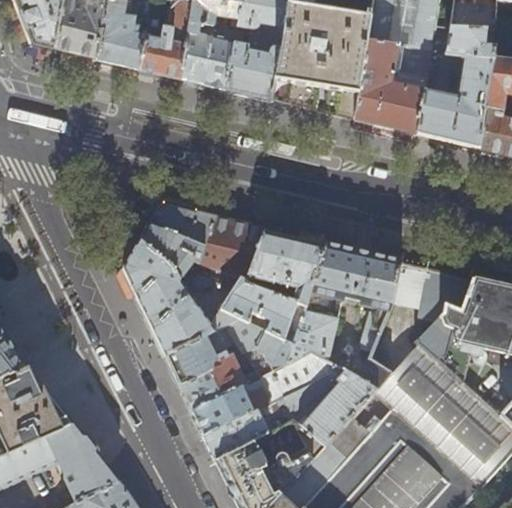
[(20,0),(36,41),(46,43),(55,45),(61,0),(20,0)]
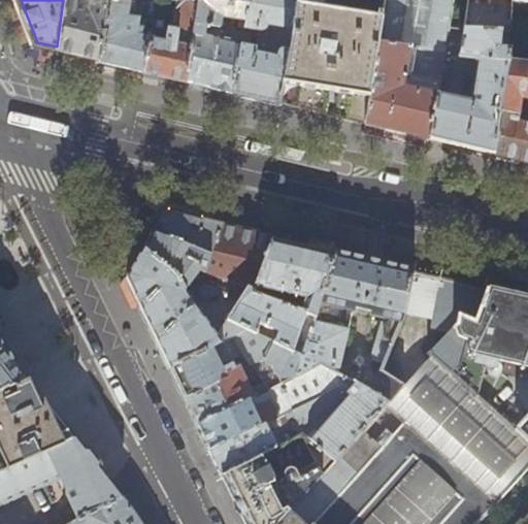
[(63,0),(57,46),(57,48),(60,50),(99,59),(107,0),(63,0)]
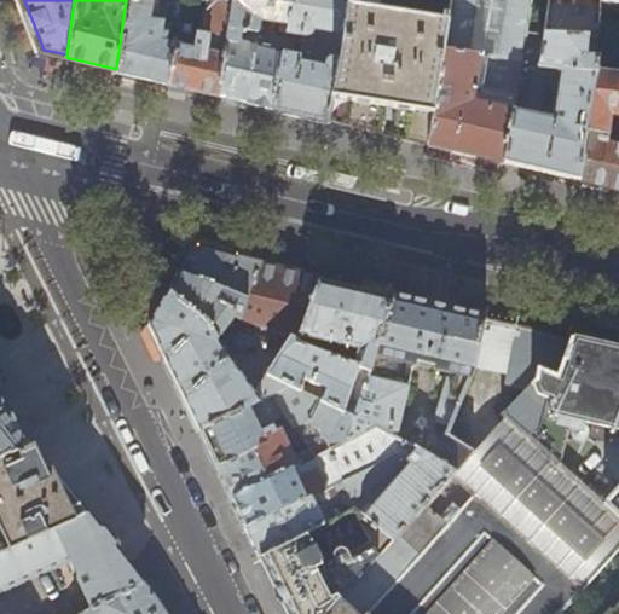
[(179,22),(180,0),(126,0),(116,69),(142,74),(168,81),(178,39),(178,32),(171,30),(169,36),(158,34),(162,16),(149,13),(150,6),(171,10),(171,25),(179,25),(179,22)]
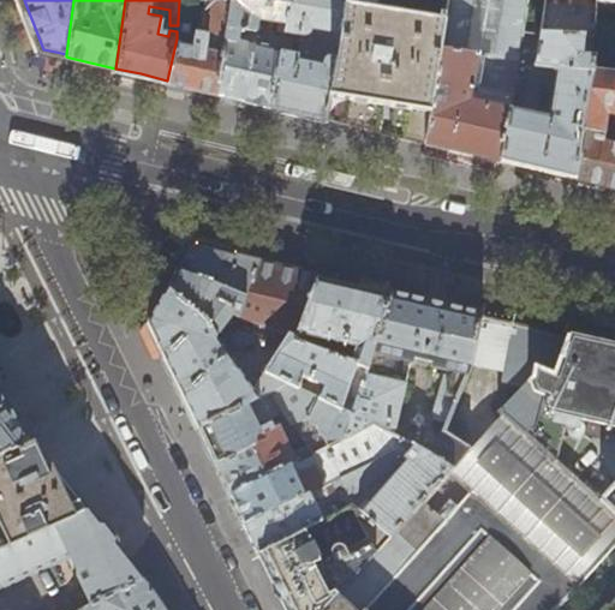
[(218,91),(231,0),(204,0),(201,27),(178,22),(178,25),(177,31),(177,39),(167,81),(193,87),(218,91)]
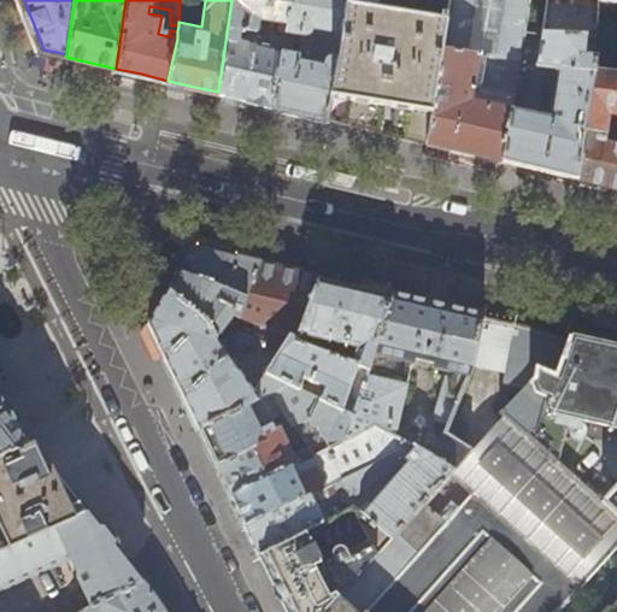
[(231,0),(218,92),(225,94),(329,118),(346,0),(231,0)]
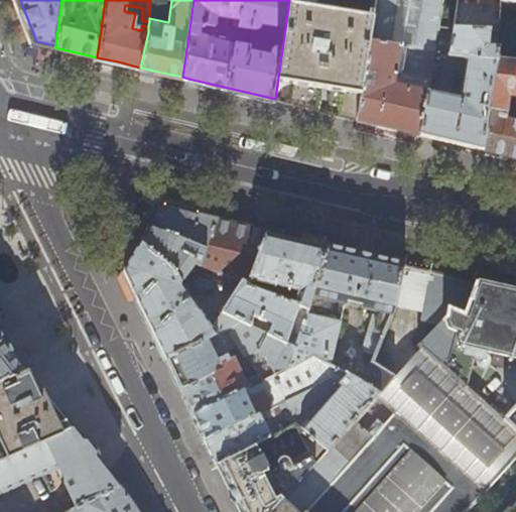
[(373,16),(289,0),(275,99),(281,101),(357,118),(370,36),(373,16)]
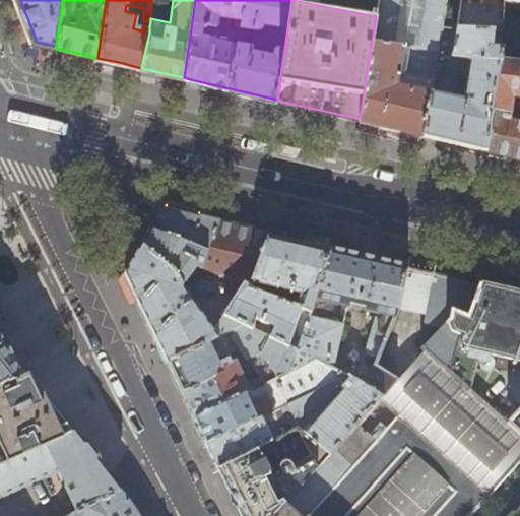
[(378,0),(376,16),(373,37),(438,47),(445,0),(378,0)]
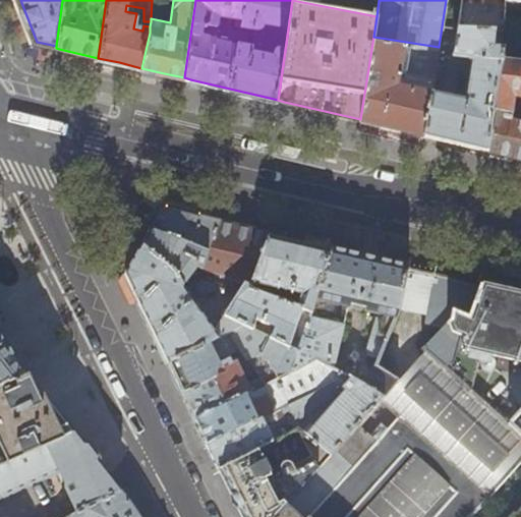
[(460,0),(457,25),(504,29),(504,0),(460,0)]
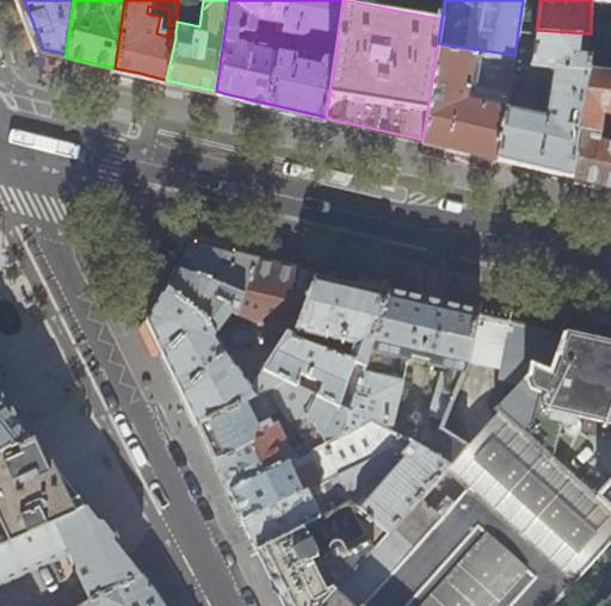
[(591,33),(536,30),(530,61),(547,63),(551,68),(544,111),(506,103),(505,103),(495,156),(525,164),(568,174),(586,67),(591,33)]
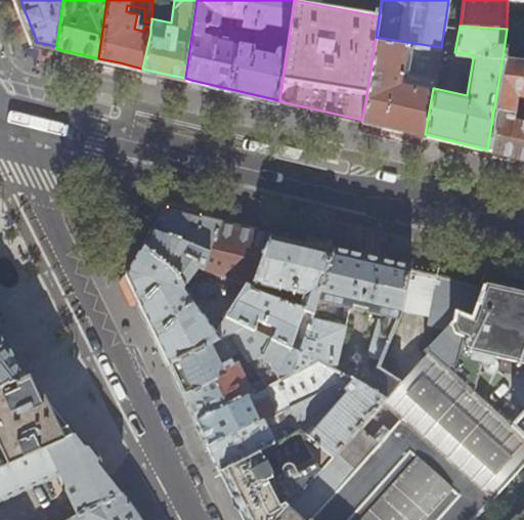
[(434,88),(441,47),(376,37),(362,120),(386,125),(425,134),(433,88),(434,88)]
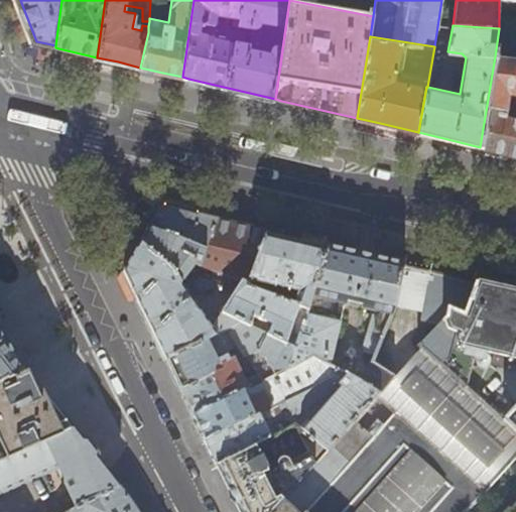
[(515,57),(495,56),(480,147),(507,153),(515,154),(515,57)]
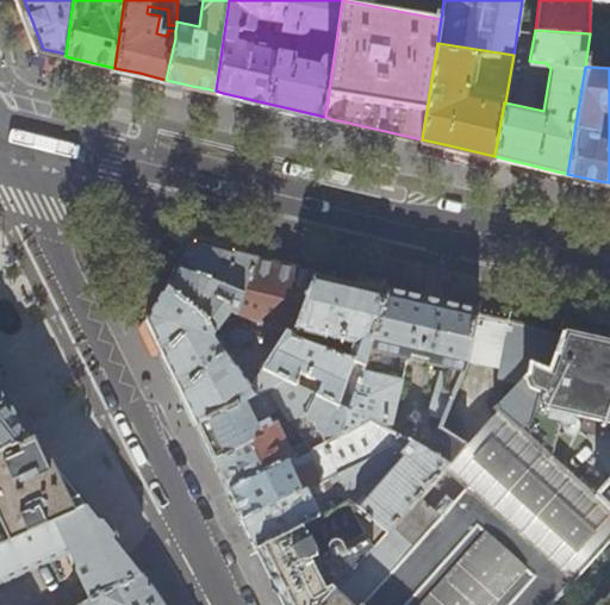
[(188,238),(165,282),(215,332),(217,332),(229,309),(282,328),(290,331),(291,326),(313,273),(316,268),(292,263),(188,238)]
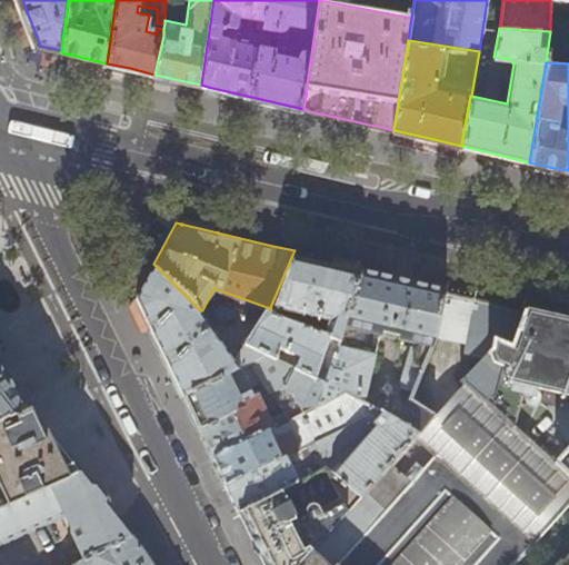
[(332,263),(292,255),(271,305),(345,321),(361,269),(332,263)]
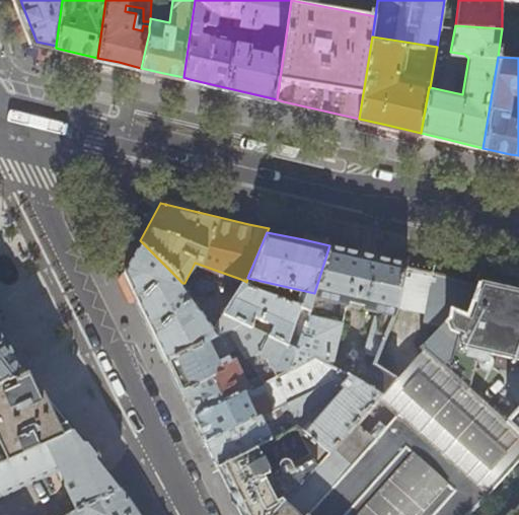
[(245,284),(246,282),(240,279),(214,329),(184,288),(191,283),(184,283),(182,283),(140,240),(125,270),(143,309),(167,359),(243,321),(287,344),(299,305),(245,284)]
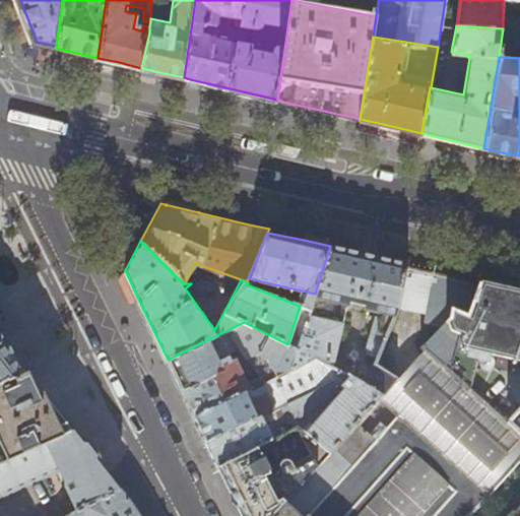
[(331,244),(330,246),(315,294),(297,348),(315,358),(345,373),(383,392),(396,377),(377,364),(376,363),(367,377),(354,371),(358,355),(338,350),(349,304),(351,305),(352,302),(368,306),(367,310),(379,313),(368,348),(370,352),(380,356),(398,307),(406,262),(370,253),(331,244)]
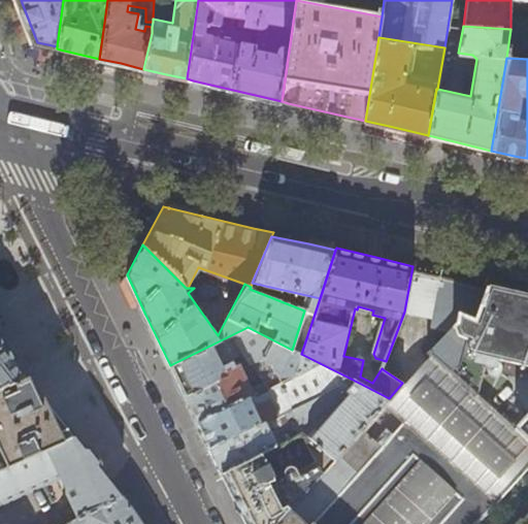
[(203,293),(216,294),(219,288),(203,282),(198,288),(203,293)]
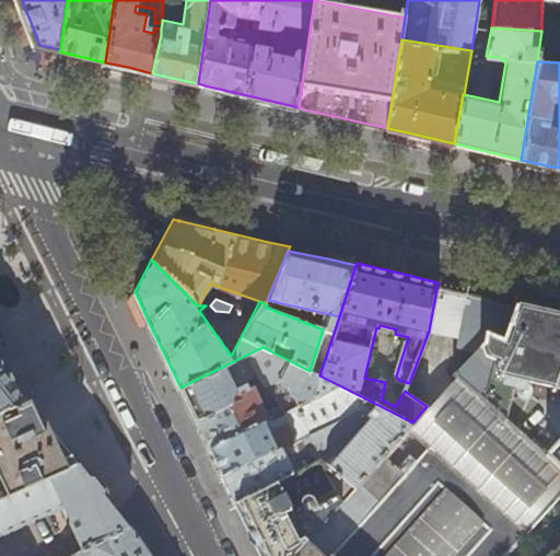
[(456,373),(456,374),(504,417),(515,377),(559,386),(559,438),(546,454),(559,466),(559,312),(516,302),(503,340),(486,333),(485,343),(456,373)]
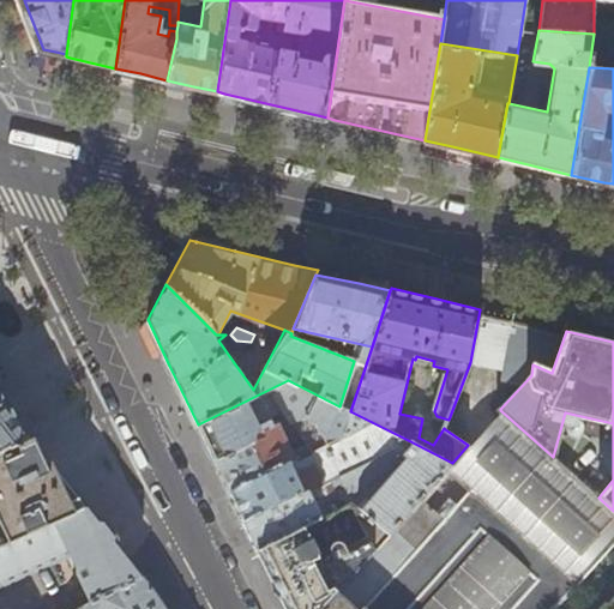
[(350,411),(339,406),(288,380),(198,424),(214,456),(230,490),(296,458),(278,422),(270,427),(266,420),(256,426),(253,421),(282,406),(312,451),(342,436),(350,411)]
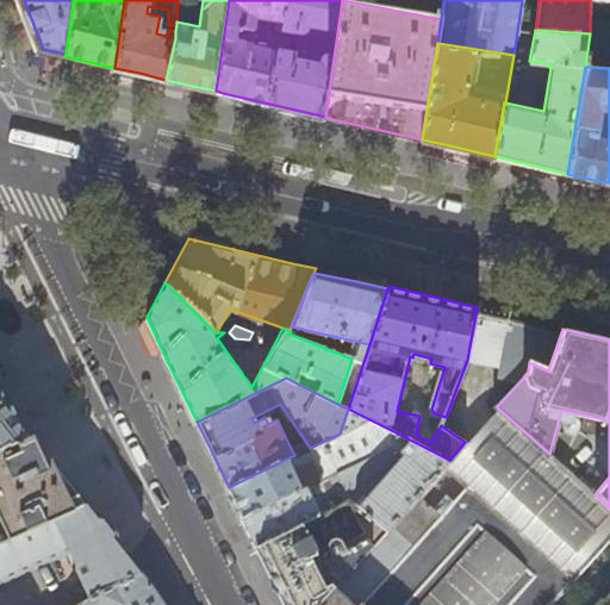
[(0,449),(33,434),(1,393),(0,392),(0,449)]
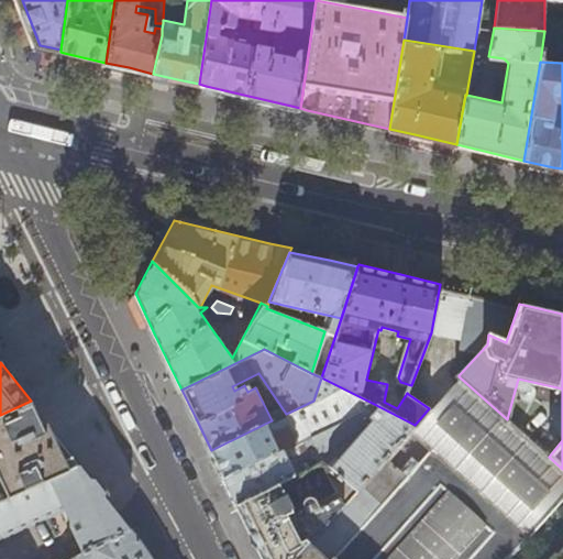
[(430,409),(429,408),(415,425),(410,429),(431,447),(331,558),(504,558),(562,493),(562,469),(549,457),(507,419),(459,376),(430,409)]
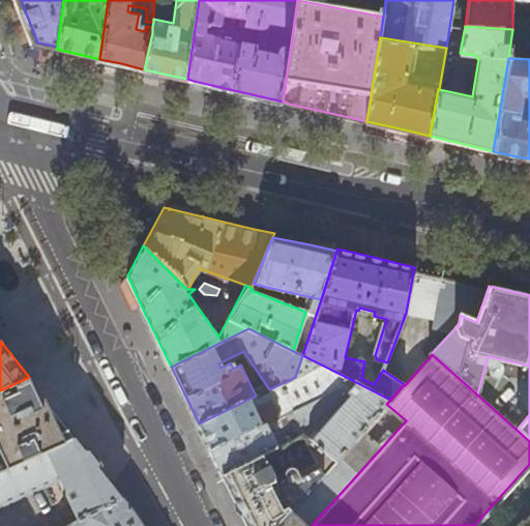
[(321,364),(295,377),(269,389),(256,396),(199,424),(204,435),(211,448),(256,427),(292,409),(352,380),(321,364)]
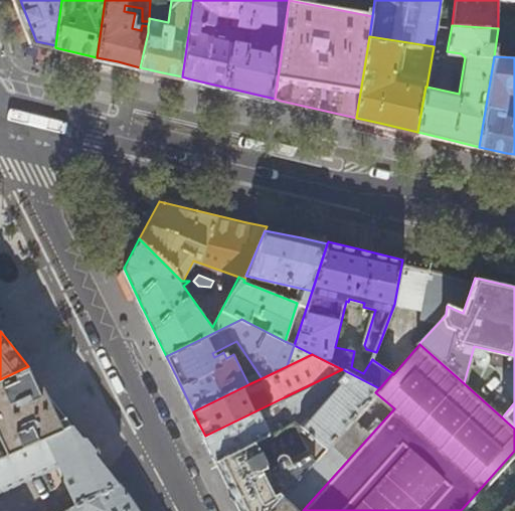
[(38,387),(28,366),(0,379),(0,457),(73,424),(47,391),(43,386),(38,387)]
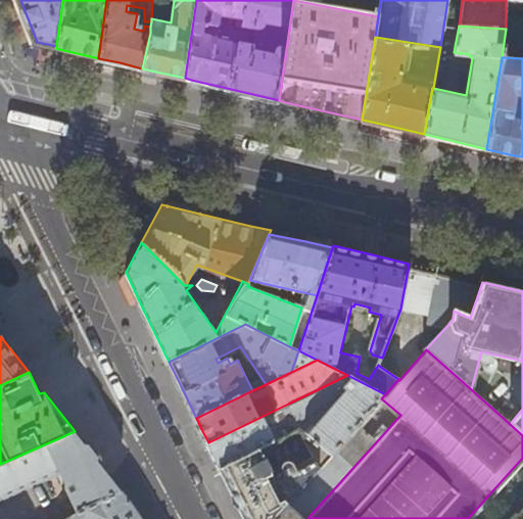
[(381,398),(385,394),(347,375),(288,404),(295,419),(327,402),(343,388),(350,392),(312,436),(331,455),(381,398)]
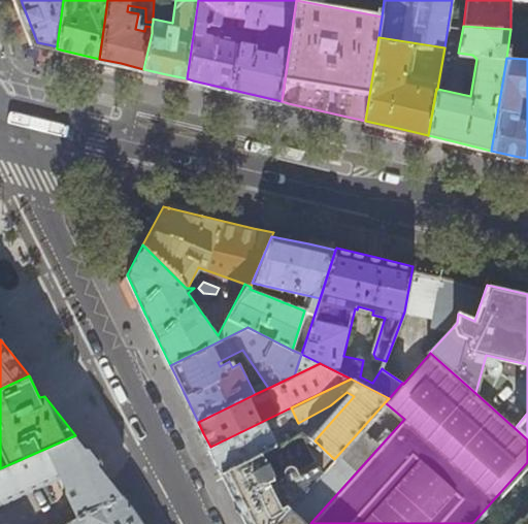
[(259,434),(255,425),(210,447),(215,456),(222,471),(261,453),(294,434),(287,421),(259,434)]
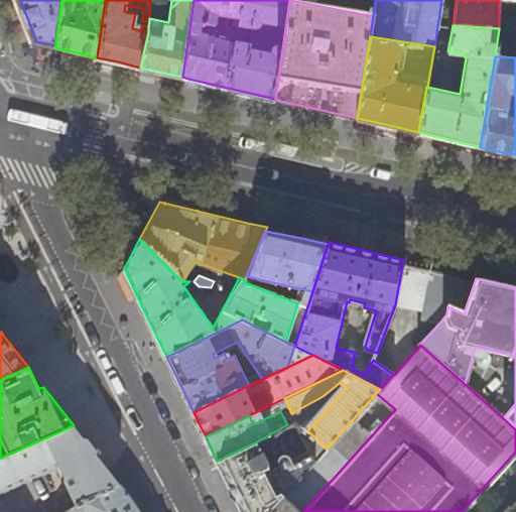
[(242,511),(269,511),(327,449),(307,430),(296,419),(293,421),(307,449),(288,458),(285,455),(281,454),(277,457),(276,459),(276,463),(267,467),(264,461),(265,461),(262,453),(260,454),(255,442),(217,461),(229,485),(242,511)]
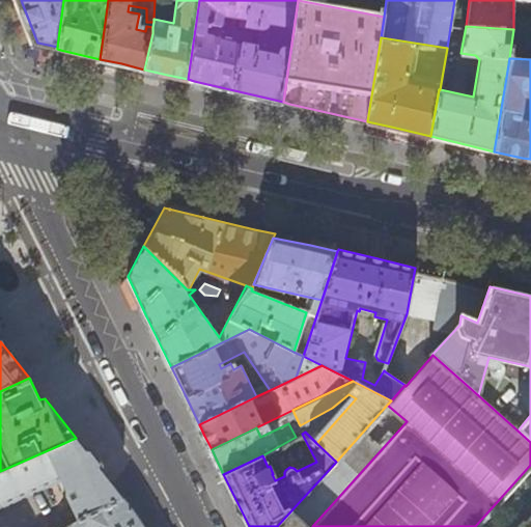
[(98,465),(76,438),(0,471),(0,504),(59,477),(65,489),(64,489),(67,498),(78,519),(122,497),(117,491),(98,465)]
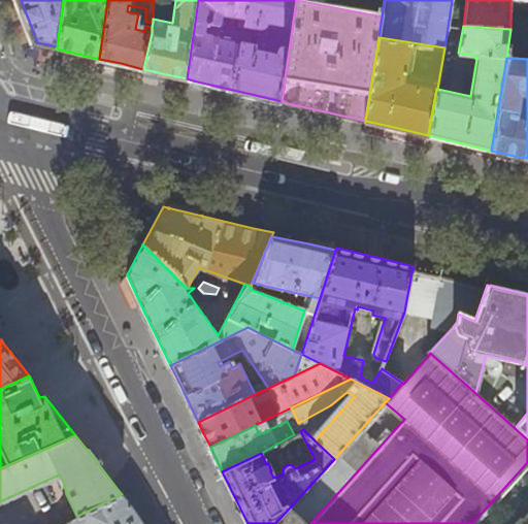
[(122,494),(77,516),(61,523),(142,523),(138,515),(122,494)]
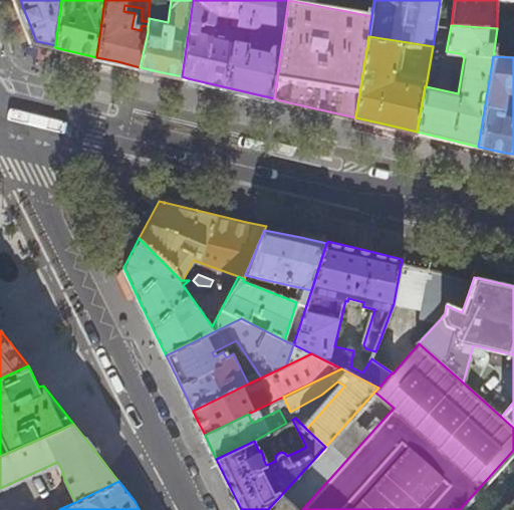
[(513,509),(513,495),(505,507),(503,505),(498,509),(513,509)]
